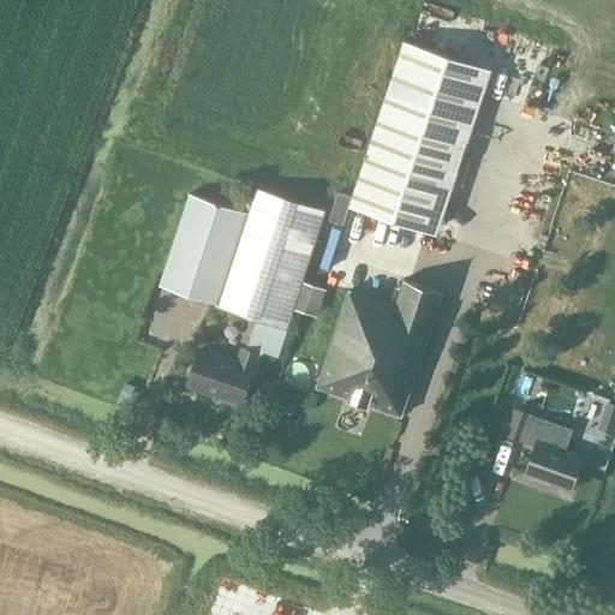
[(350,207),(437,236),(490,72),(402,45),(350,207)]
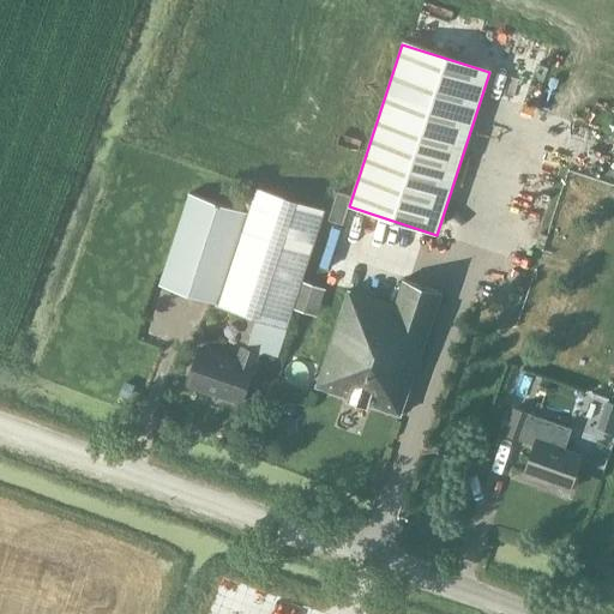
[(216,306),(286,329),(325,209),(256,186),(247,211),(188,192),(158,283),(217,304),(216,306)]
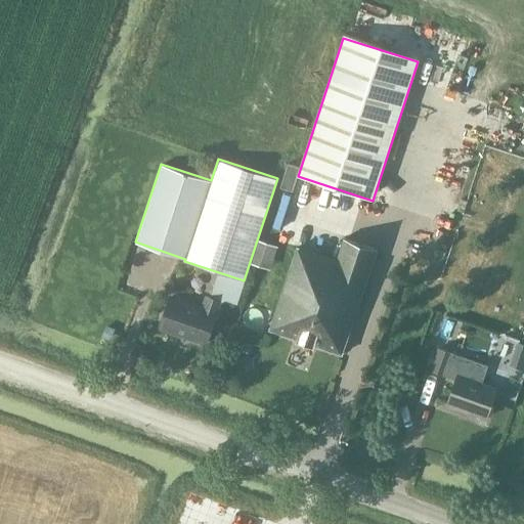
[(269,329),(342,353),(377,249),(344,237),(337,259),(297,246),(269,329)]
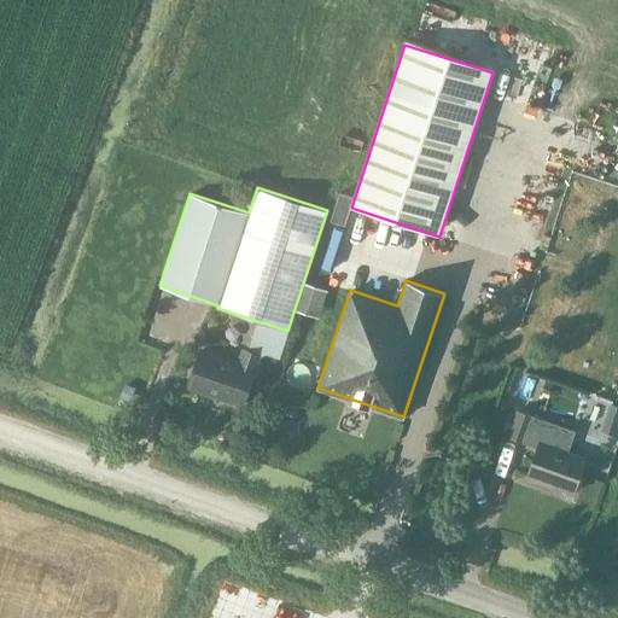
[(200,350),(188,386),(243,406),(260,356),(248,351),(243,350),(239,363),(200,350)]
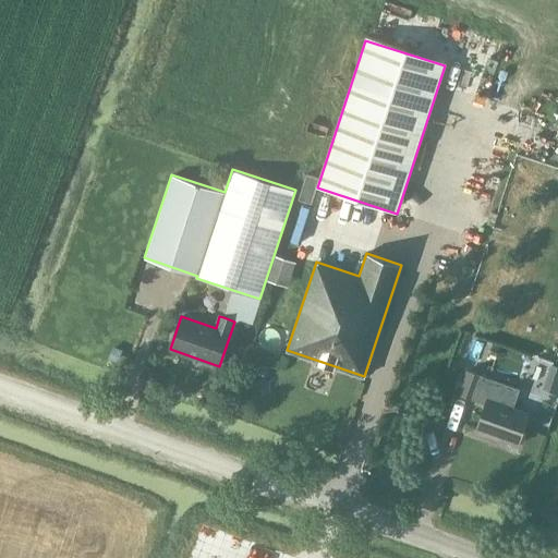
[(120,351),(113,349),(110,358),(117,360),(120,351)]
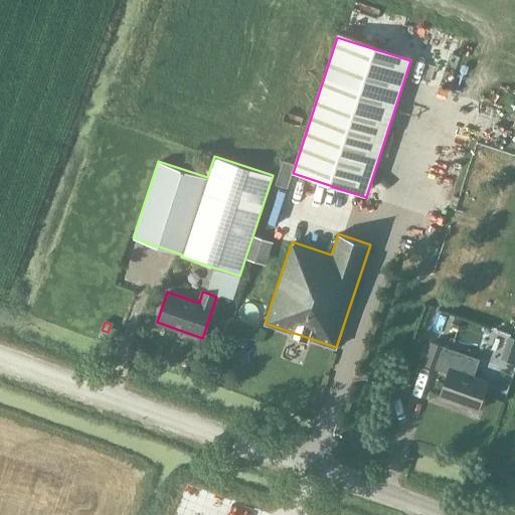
[(423,362),(437,367),(444,346),(431,341),(423,362)]
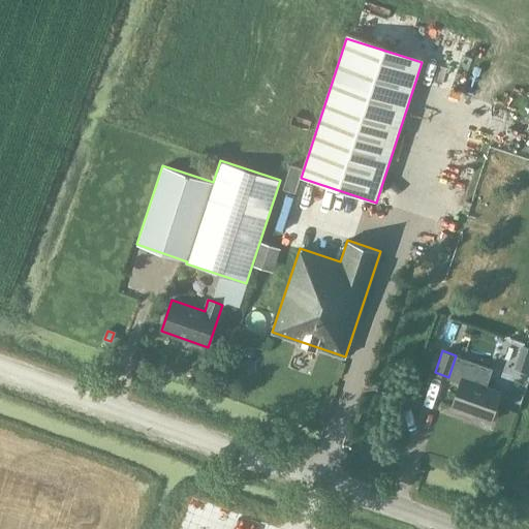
[(456,355),(448,377),(461,381),(452,408),(490,422),(501,391),(487,385),(493,368),(456,355)]
